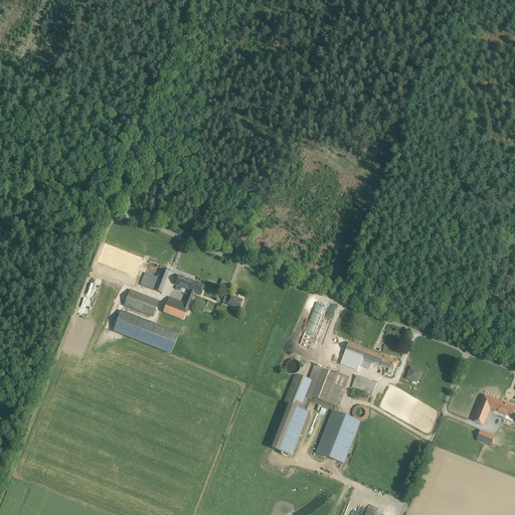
[(111,266),(109,273),(134,282),(137,275),(111,266)]
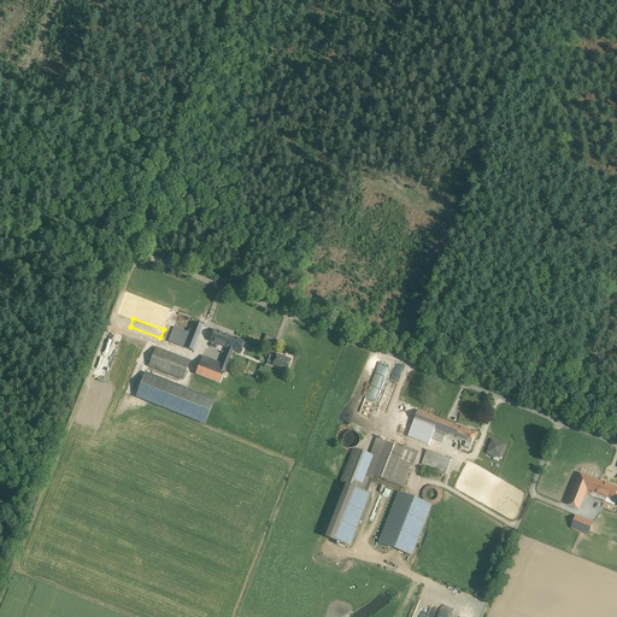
[(188,333),(182,347),(194,352),(204,327),(192,323),(188,333)]
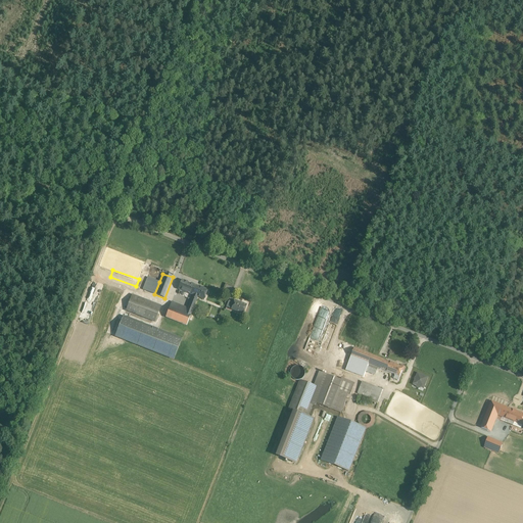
[(159,282),(148,278),(143,290),(154,294),(159,282)]
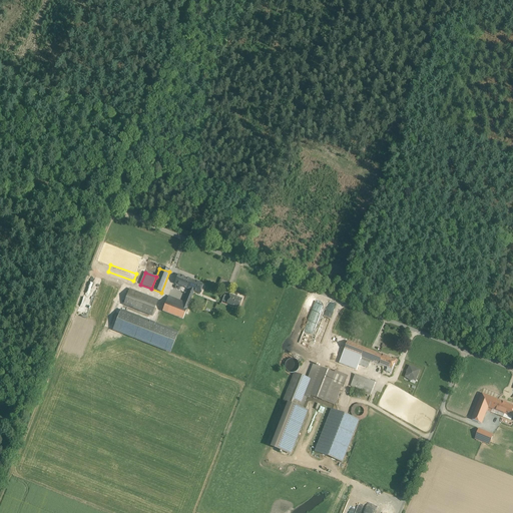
[(195,282),(178,276),(175,284),(189,290),(192,291),(195,282)]
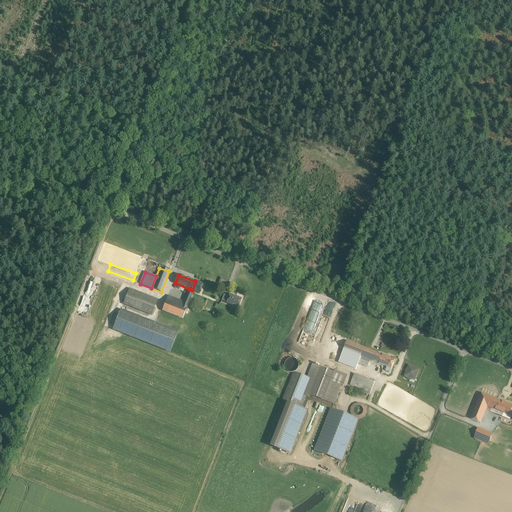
[(203,285),(195,281),(192,290),(194,291),(200,293),(203,285)]
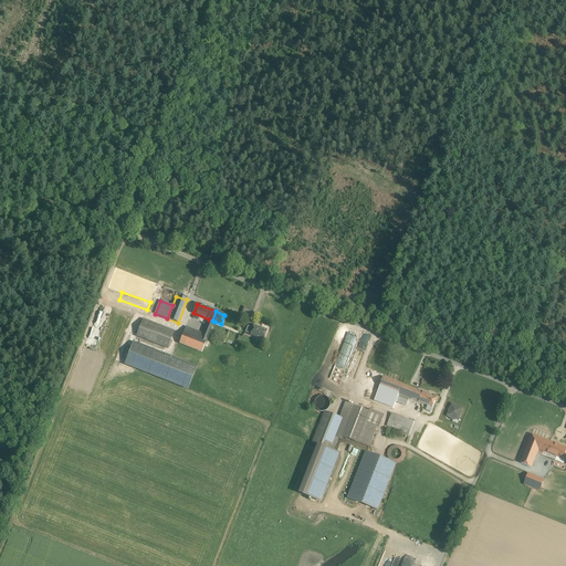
[(98,341),(106,320),(97,316),(90,337),(98,341)]
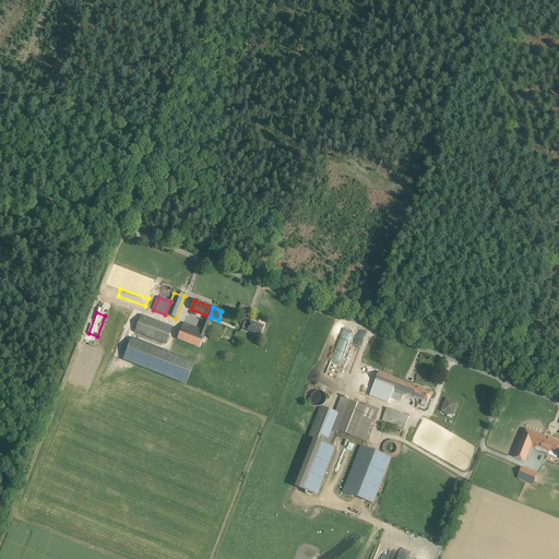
[(171,328),(141,316),(135,332),(165,344),(171,328)]
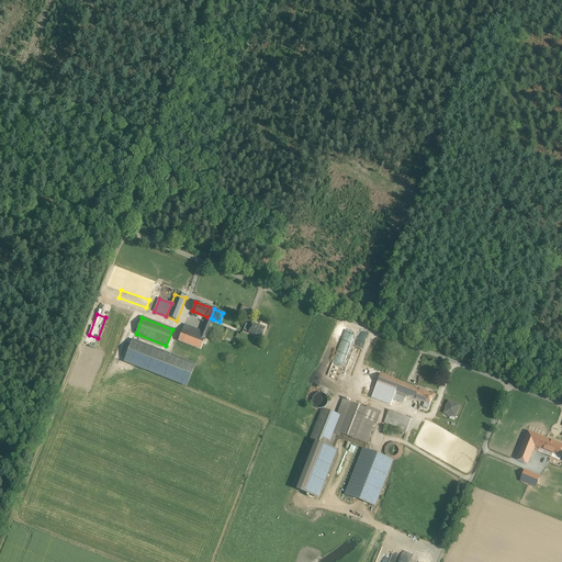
[(211,318),(208,317),(202,332),(206,334),(213,319),(211,318)]
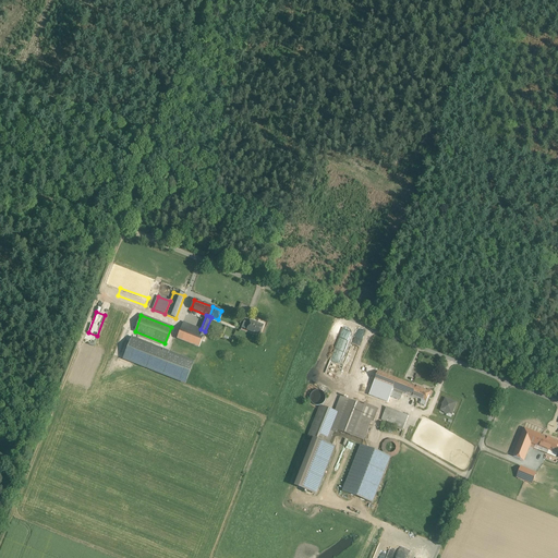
[(263,326),(251,322),(250,324),(247,328),(252,330),(253,332),(255,334),(256,332),(259,334),(263,326)]
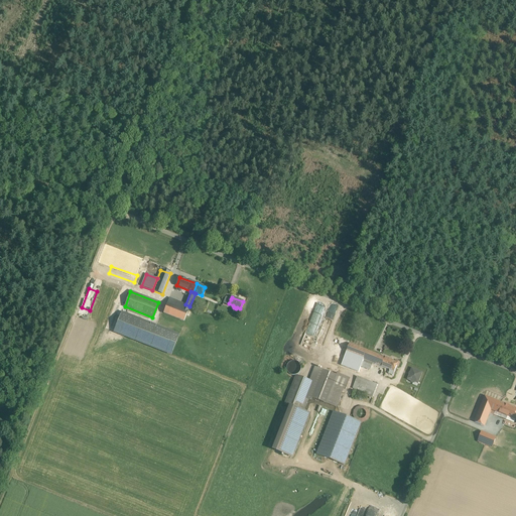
[(185,304),(169,298),(163,313),(183,321),(189,306),(185,304)]
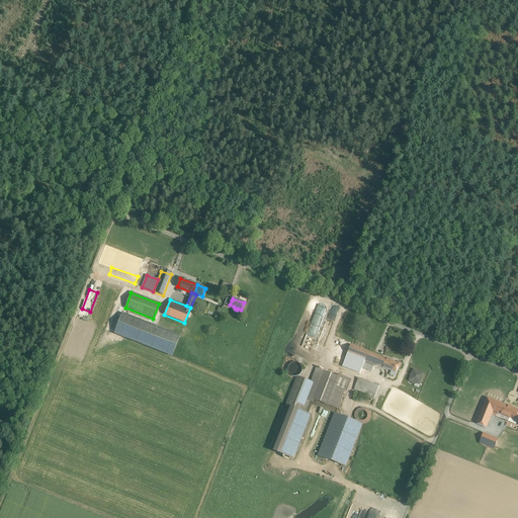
[(179,337),(122,315),(115,333),(171,355),(179,337)]
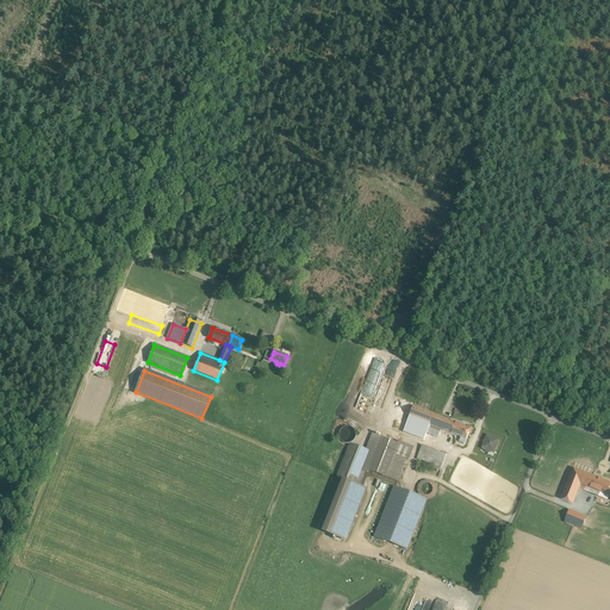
[(434,415),(414,406),(403,433),(424,441),(427,434),(437,439),(441,429),(443,430),(448,421),(434,415)]
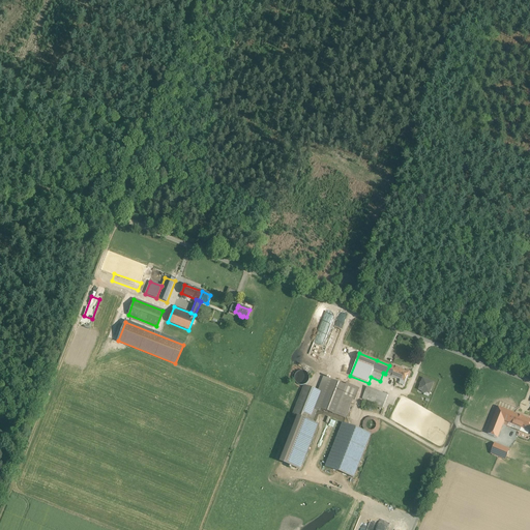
[(395,367),(389,365),(385,374),(392,377),(395,367)]
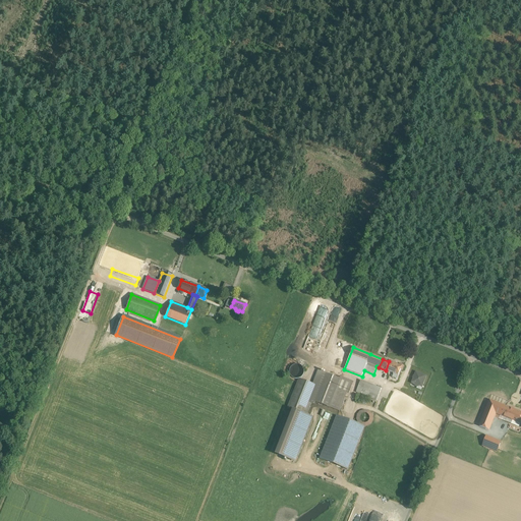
[(399,365),(389,361),(386,370),(394,373),(393,378),(397,380),(401,369),(403,368),(403,366),(403,365),(401,364),(399,364),(399,365)]
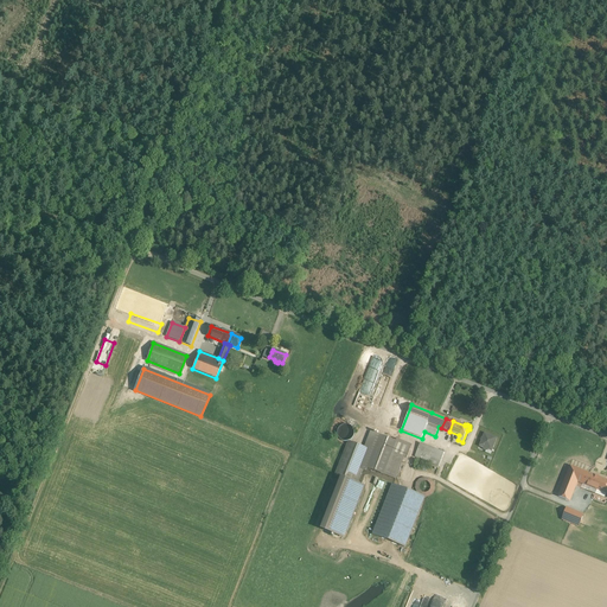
[(355,436),(355,433),(355,429),(352,427),(350,425),(346,425),(343,425),(340,427),(338,429),(338,433),(338,436),(340,439),(343,441),(346,441),(350,441),(352,439),(355,436)]
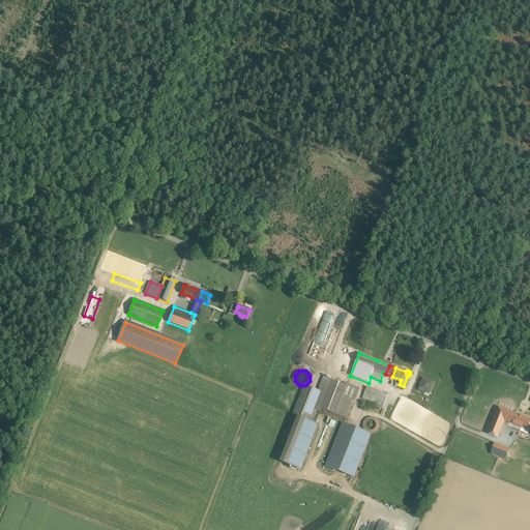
[(332,380),(324,377),(318,391),(321,392),(315,409),(320,411),(321,409),(320,409),(332,380)]
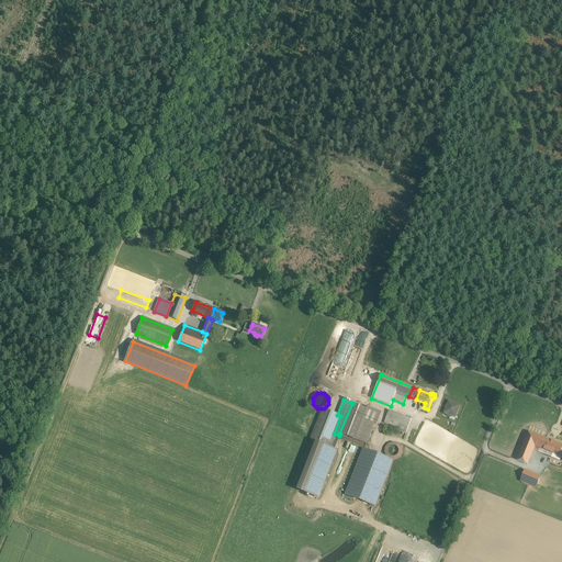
[(460,405),(448,401),(444,413),(447,414),(448,415),(450,416),(452,416),(452,414),(456,415),(460,405)]
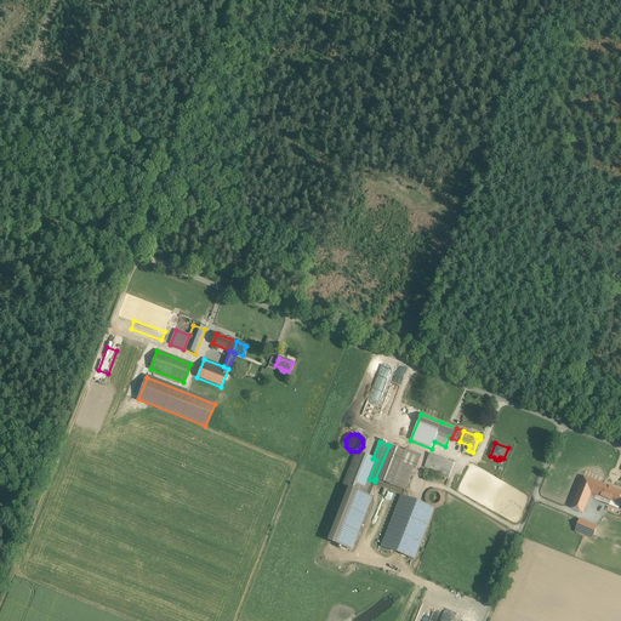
[(405,451),(389,445),(375,479),(376,479),(393,486),(402,463),(406,453),(405,451)]
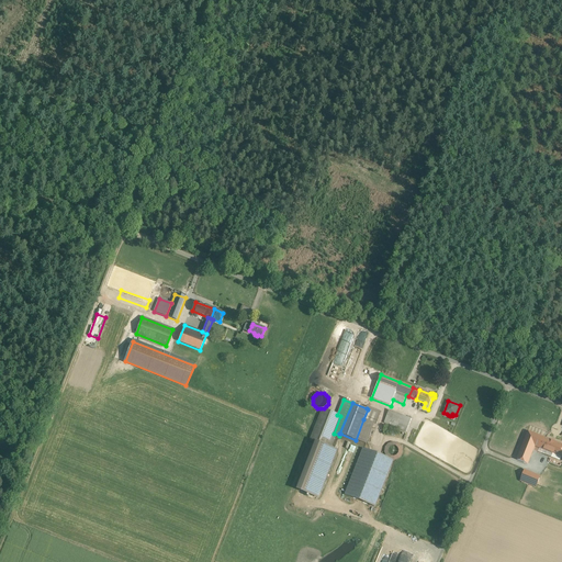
[(381,413),(368,407),(367,408),(368,409),(363,419),(374,424),(377,425),(381,413)]
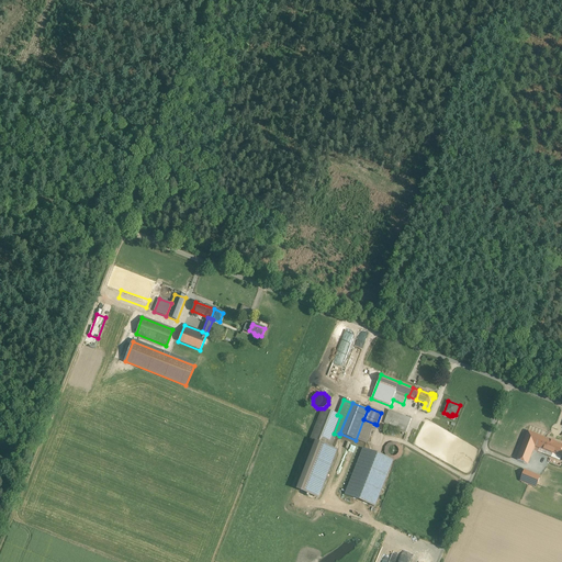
[(337,415),(323,409),(311,440),(328,447),(334,434),(340,416),(337,415)]
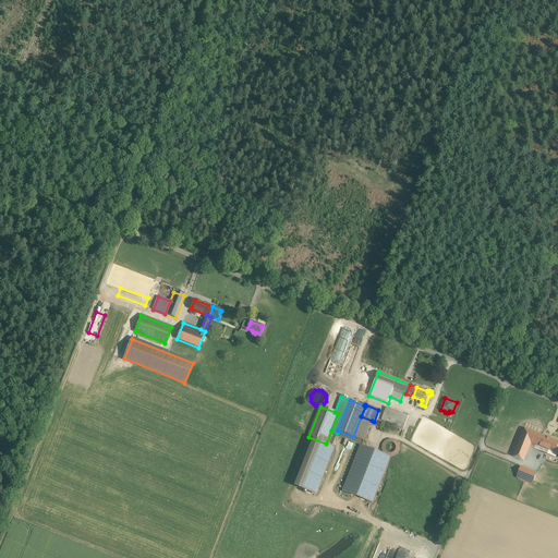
[(409,416),(386,408),(381,420),(403,428),(409,416)]
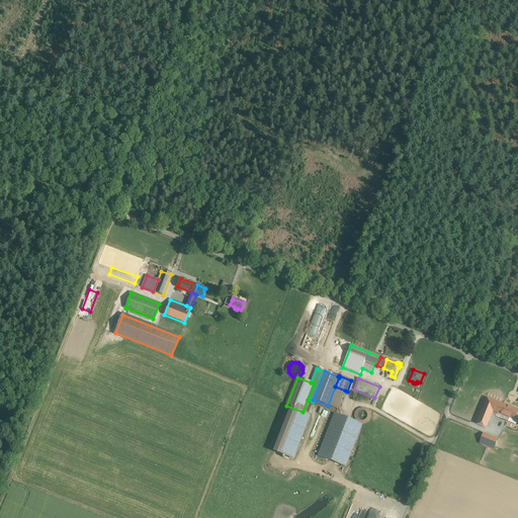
[(345,391),(335,386),(328,406),(338,409),(345,391)]
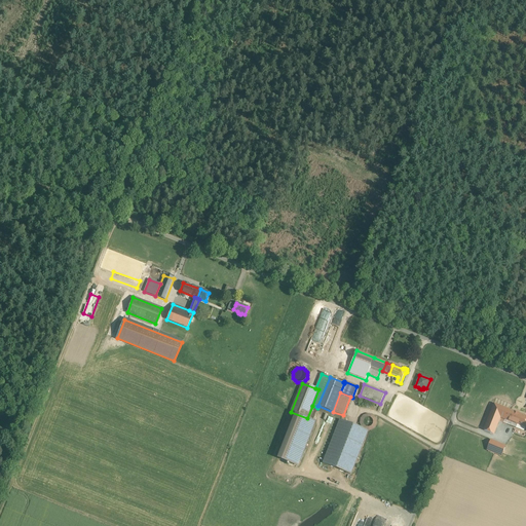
[(510,411),(495,405),(485,430),(494,434),(500,417),(506,419),(510,411)]
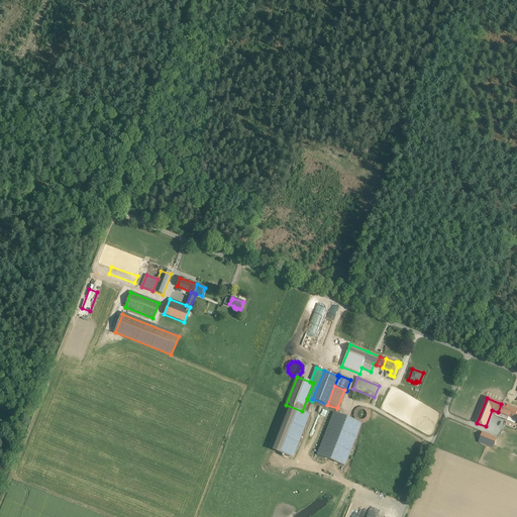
[(510,407),(501,404),(498,412),(506,416),(510,407)]
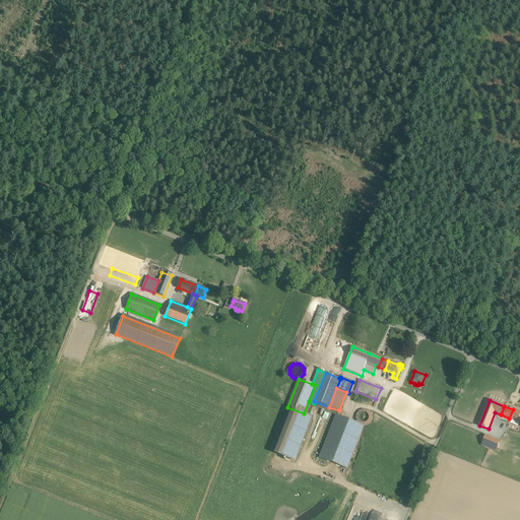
[(374,421),(369,407),(359,411),(364,426),(374,421)]
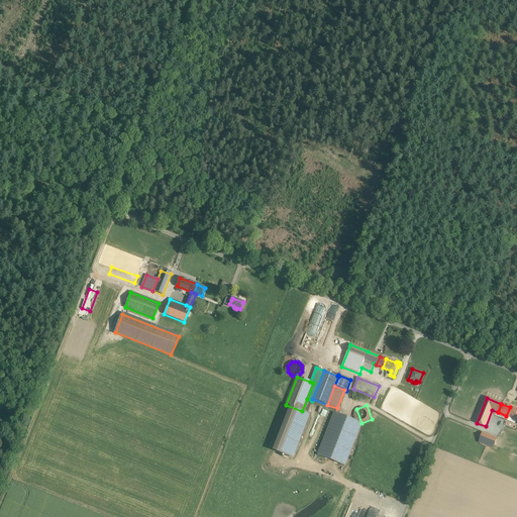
[(516,418),(516,410),(510,407),(506,416),(516,420),(516,418)]
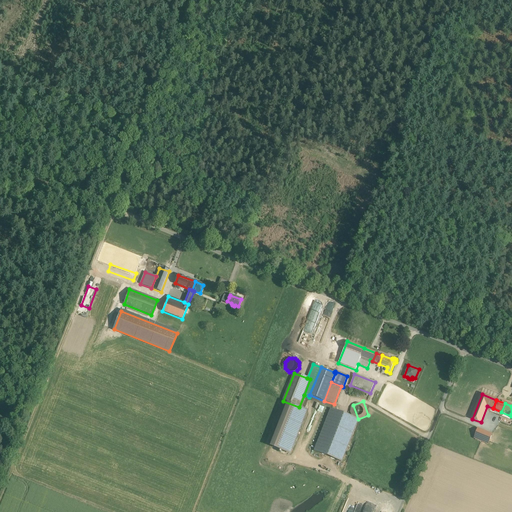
[(320,418),(324,408),(318,405),(314,415),(320,418)]
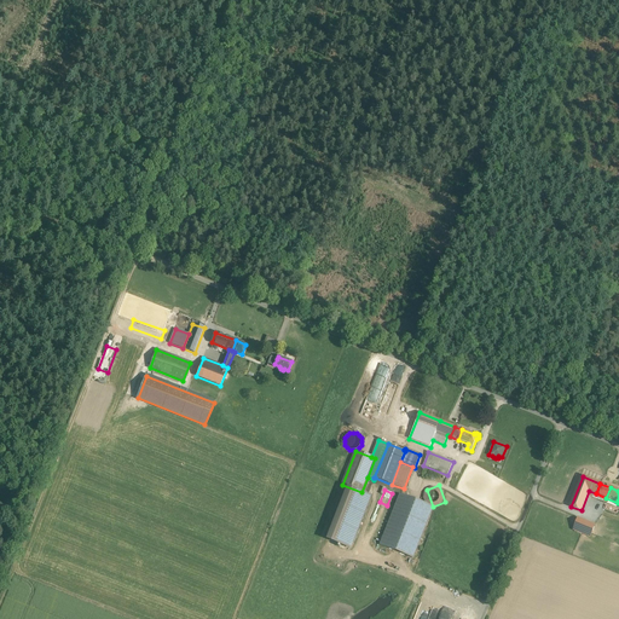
[(433,508),(401,495),(381,545),(412,557),(433,508)]
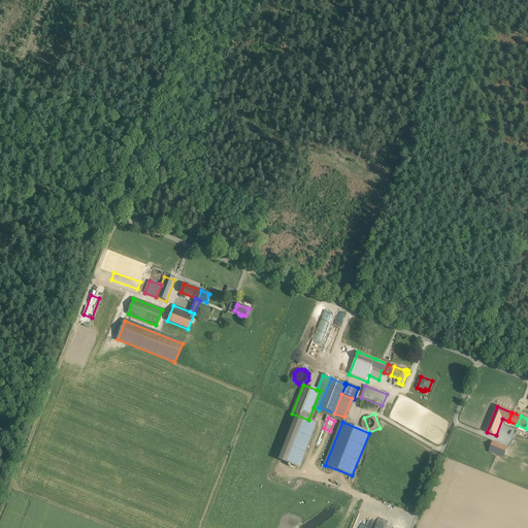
[(507,448),(493,442),(490,452),(504,457),(507,448)]
